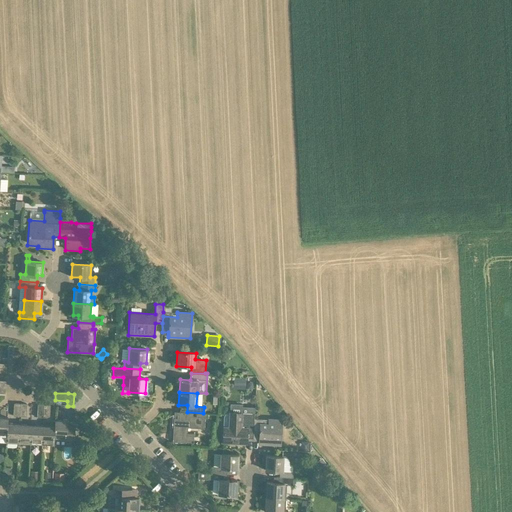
[(173,418),(172,442),(193,443),(193,434),(187,433),(187,428),(204,428),(204,413),(203,413),(187,412),(179,412),(174,412),(174,415),(177,415),(177,419),(173,418)]
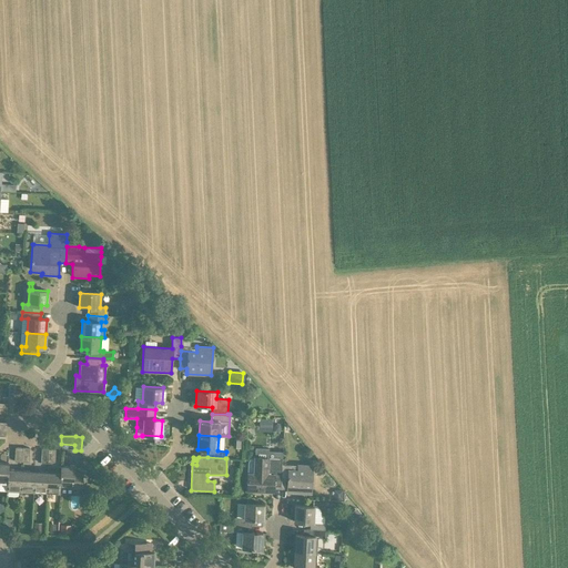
[(246,473),(245,490),(273,492),(274,488),(274,486),(274,482),(281,482),(281,469),(282,464),(282,458),(254,457),(253,457),(252,458),(251,458),(250,459),(249,459),(249,460),(247,462),(247,463),(247,464),(247,465),(246,473)]
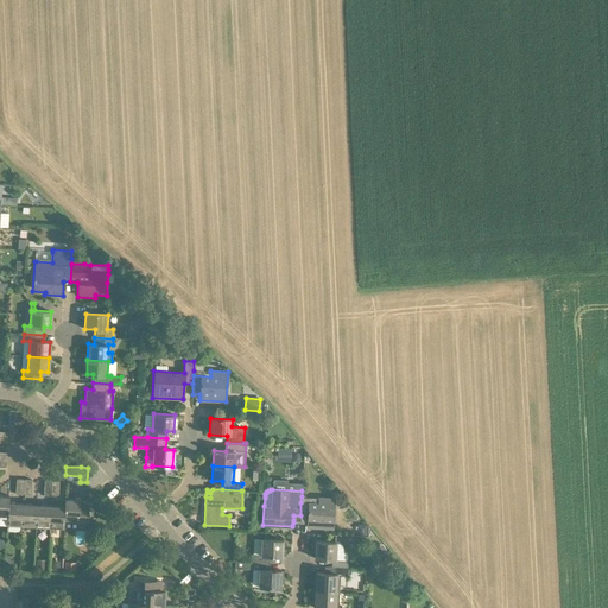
[(301,515),(301,520),(308,521),(306,524),(306,526),(334,529),(335,499),(317,498),(317,502),(301,502),(301,515)]
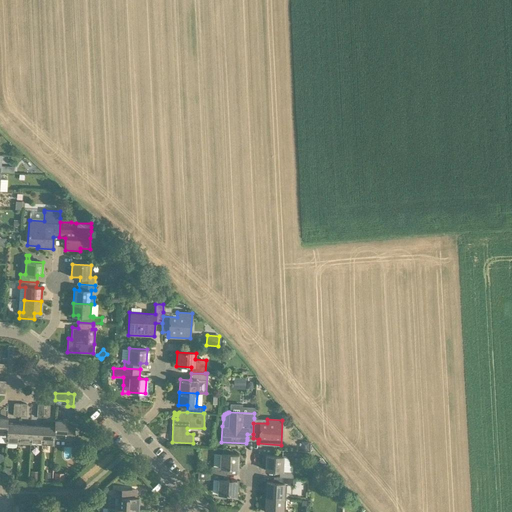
[(54,439),(74,440),(75,426),(67,426),(67,421),(54,420),(54,426),(54,439)]
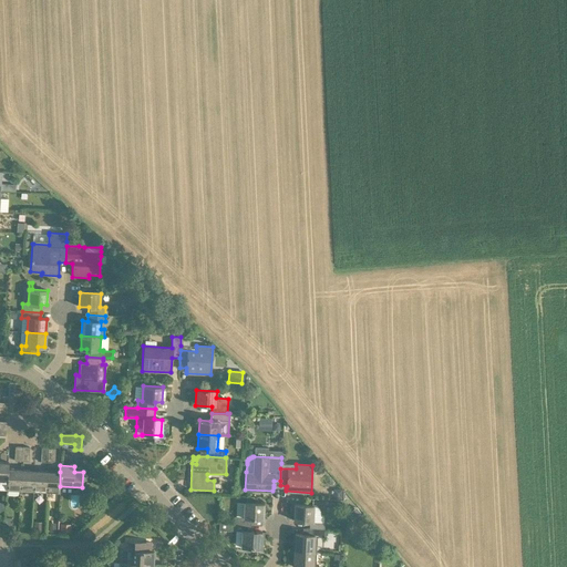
[(6,484),(6,491),(19,491),(20,471),(8,470),(8,474),(7,473),(6,484)]
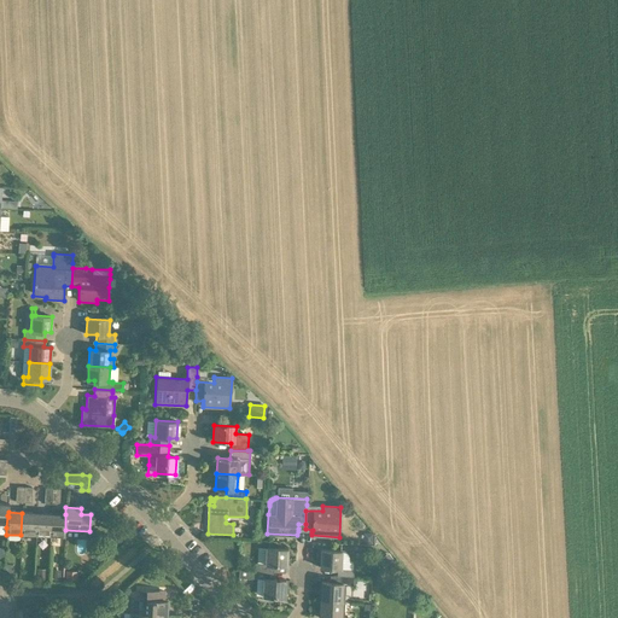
[(35,536),(36,513),(22,513),(21,535),(35,536)]
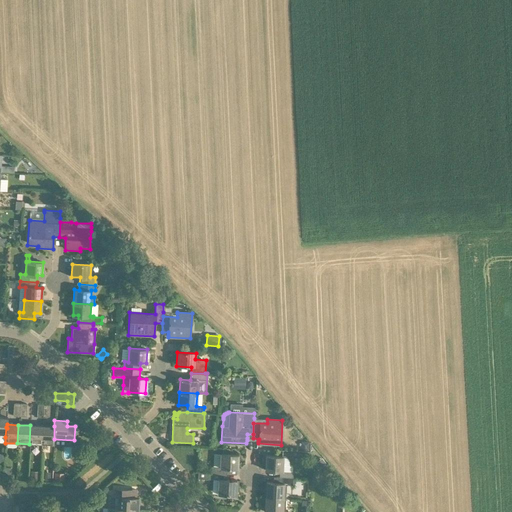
[(41,445),(42,426),(30,425),(29,444),(41,445)]
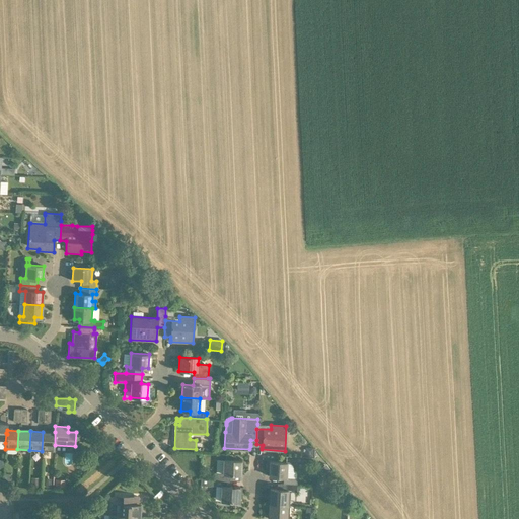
[(55,432),(43,432),(42,451),(55,451),(55,445),(55,432)]
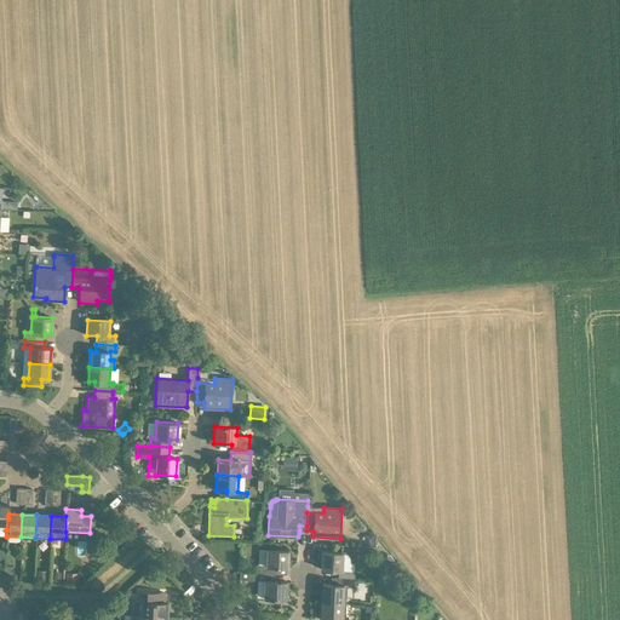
[(374,535),(365,534),(363,546),(374,547),(374,535)]
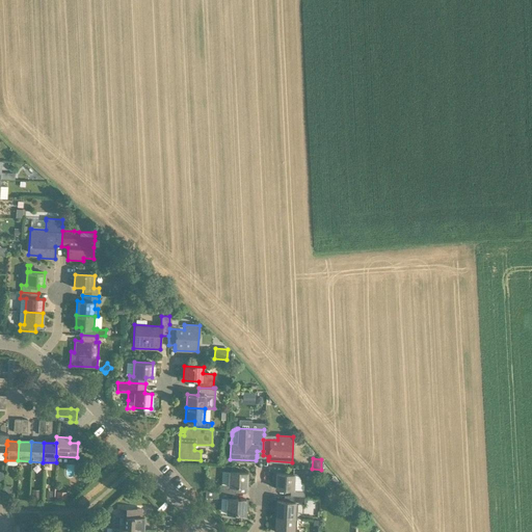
[(219,491),(235,493),(235,486),(246,487),(246,473),(229,472),(228,485),(219,485),(219,491)]
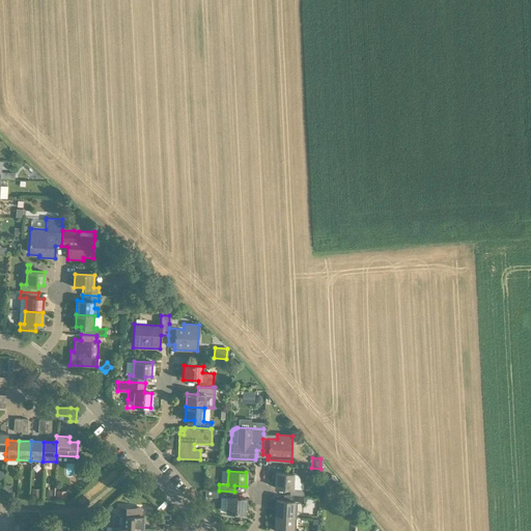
[(275,472),(275,488),(289,490),(289,495),(303,496),(304,490),(304,488),(304,484),(302,482),(300,483),(300,479),(299,476),(297,475),(295,474),(294,474),(294,473),(275,472)]
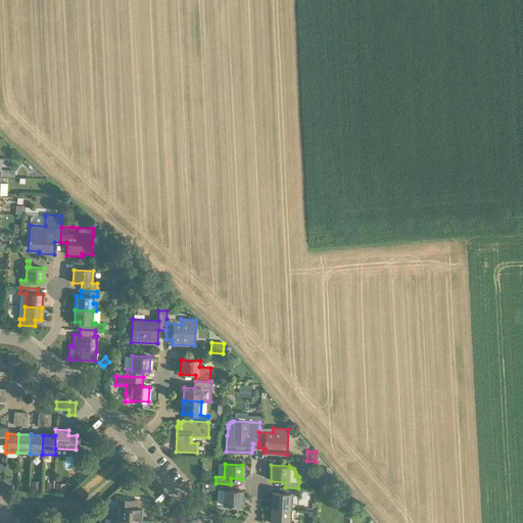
[(328,466),(323,470),(329,478),(334,474),(328,466)]
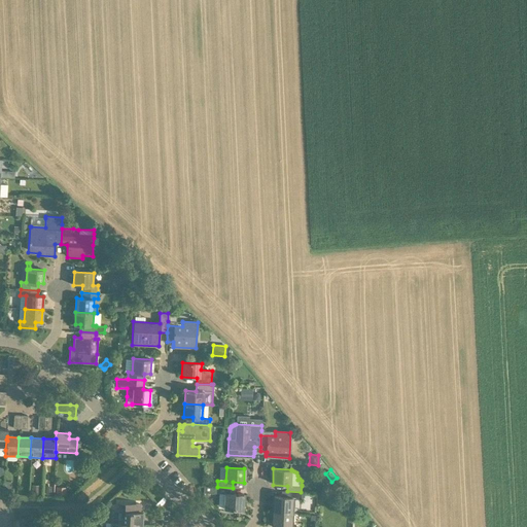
[(40,486),(31,485),(31,494),(39,494),(40,486)]
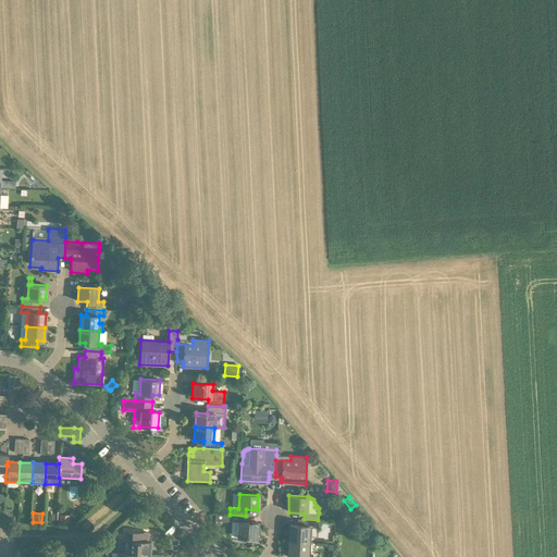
[(70,515),(59,515),(59,524),(69,525),(70,515)]
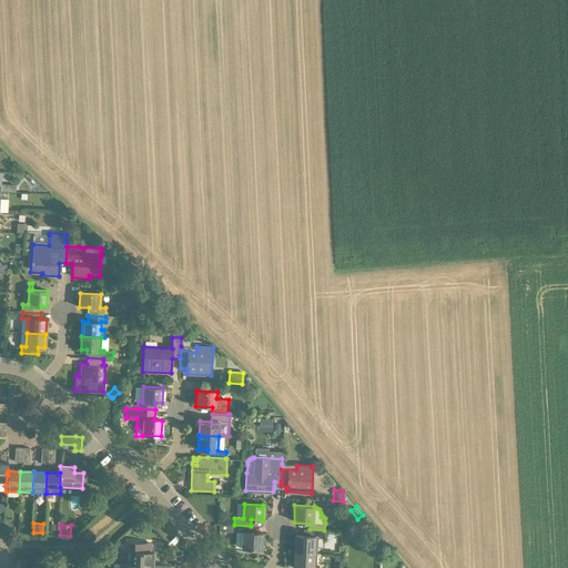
[(251,526),(234,525),(220,525),(219,531),(243,533),(242,548),(261,549),(262,534),(251,533),(251,526)]
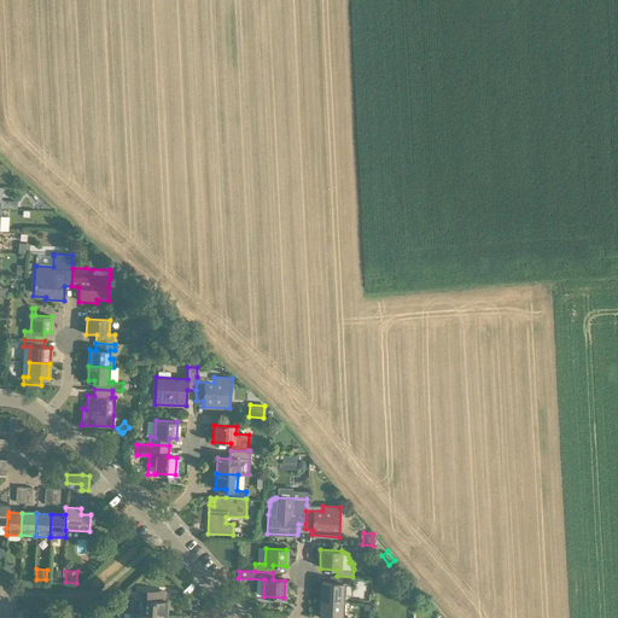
[(322,582),(321,600),(342,601),(342,586),(345,586),(353,586),(353,577),(337,576),(332,576),(332,583),(330,583),(322,582)]
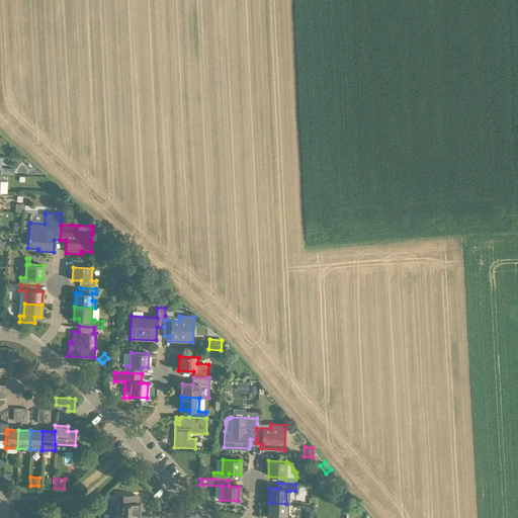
[(116,495),(116,503),(119,503),(118,515),(123,515),(123,516),(131,516),(139,517),(140,504),(138,504),(138,496),(116,495)]
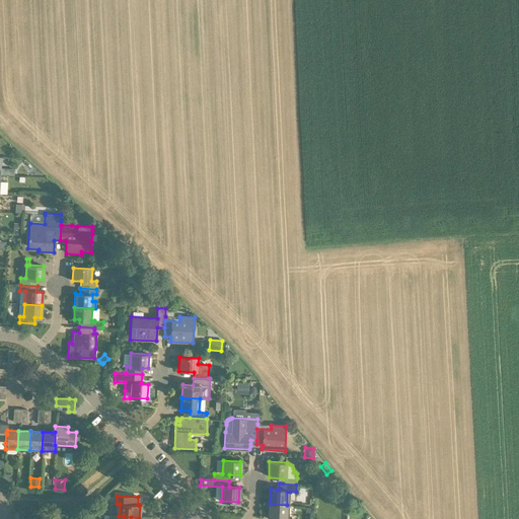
[(270,504),(268,518),(292,518),(289,518),(286,518),(287,505),(270,504)]
